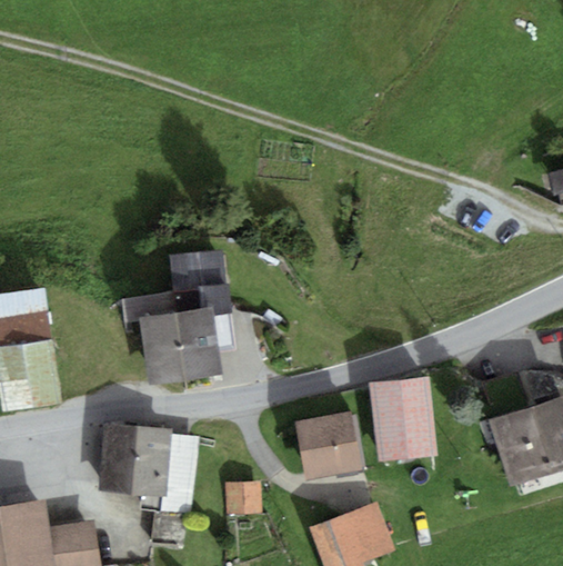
[(562,170),(552,174),(561,210),(562,209),(562,170)]
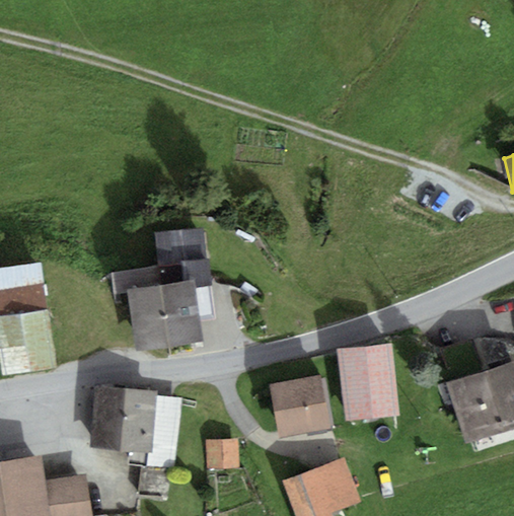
[(42,262),(0,267),(0,343),(4,374),(56,367),(42,262)]
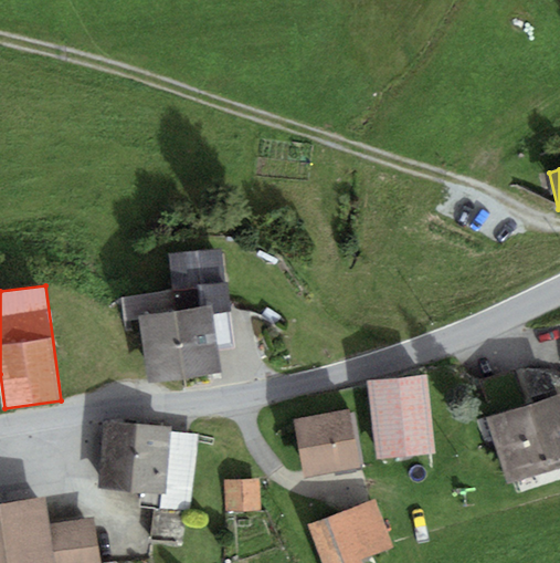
[(211,305),(141,314),(150,382),(221,372),(211,305)]
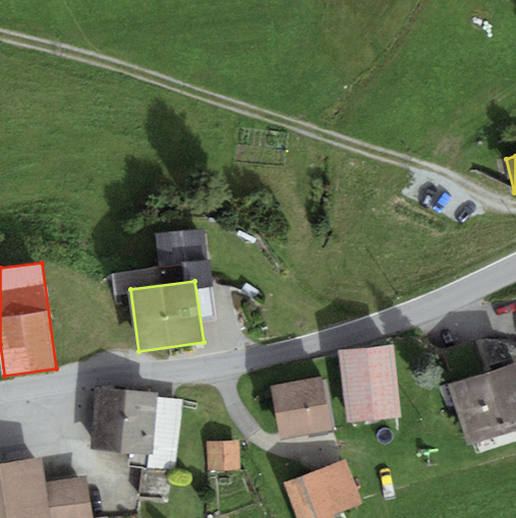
[(394,347),(340,352),(346,422),(400,418),(394,347)]
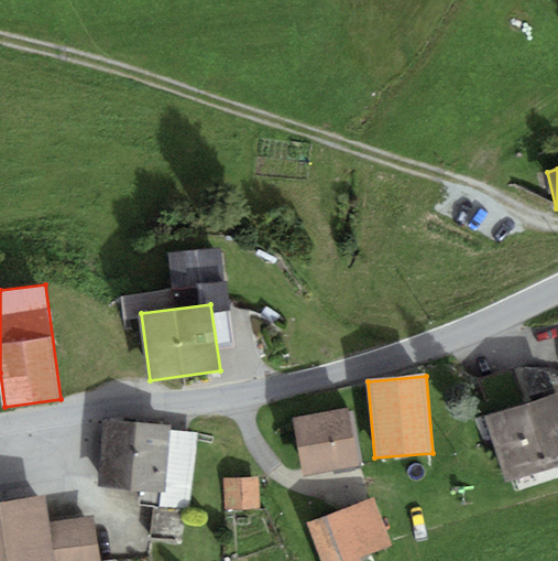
[(557,394),(484,414),(503,479),(557,464),(557,394)]
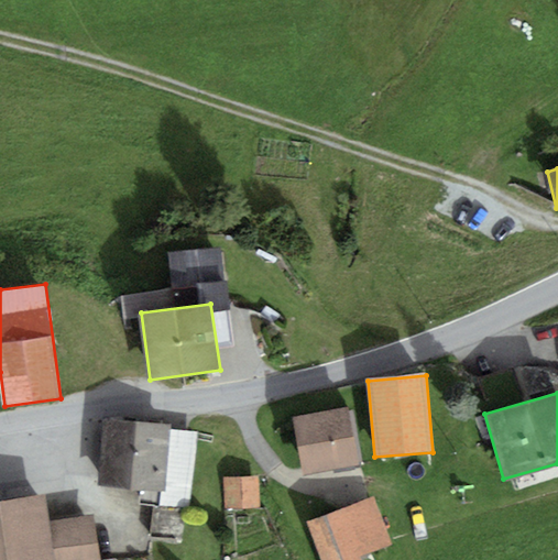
[(351,408),(293,417),(301,471),(359,463),(351,408)]
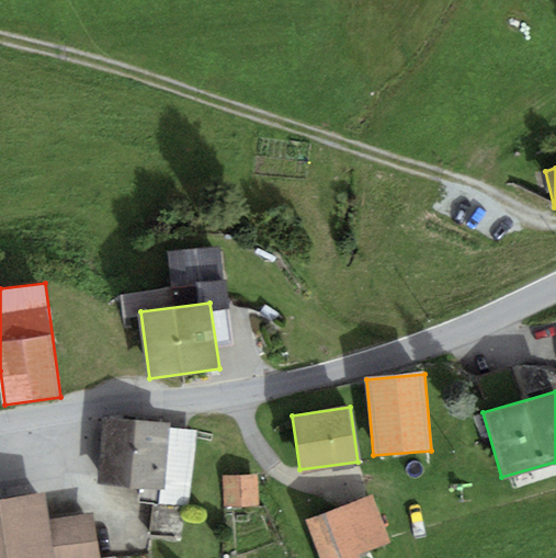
[(171,426),(102,420),(97,484),(166,490),(171,426)]
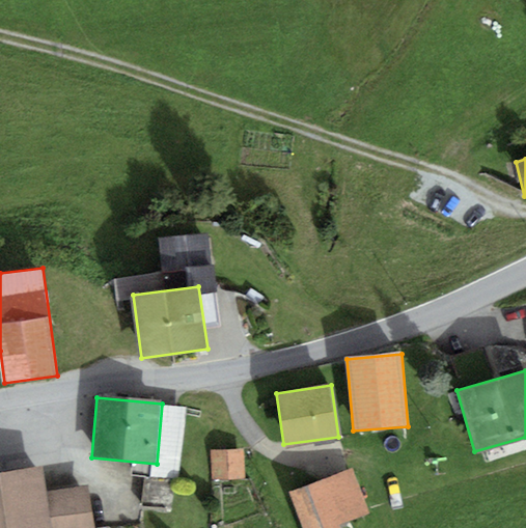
[(239,451),(206,451),(208,481),(239,481),(239,451)]
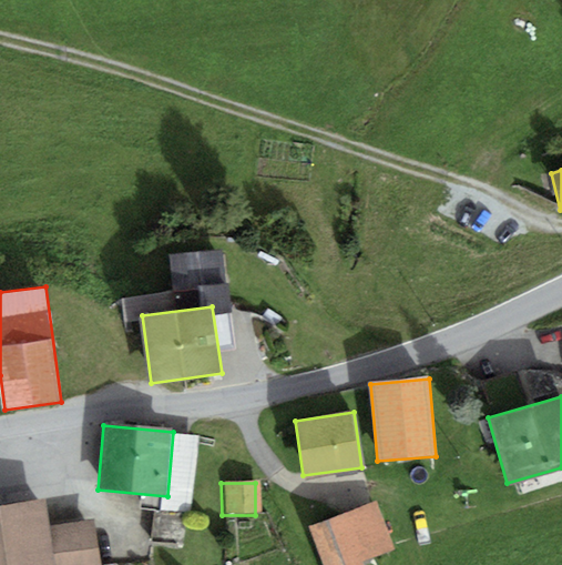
[(373,498),(304,524),(318,564),(356,564),(391,551),(373,498)]
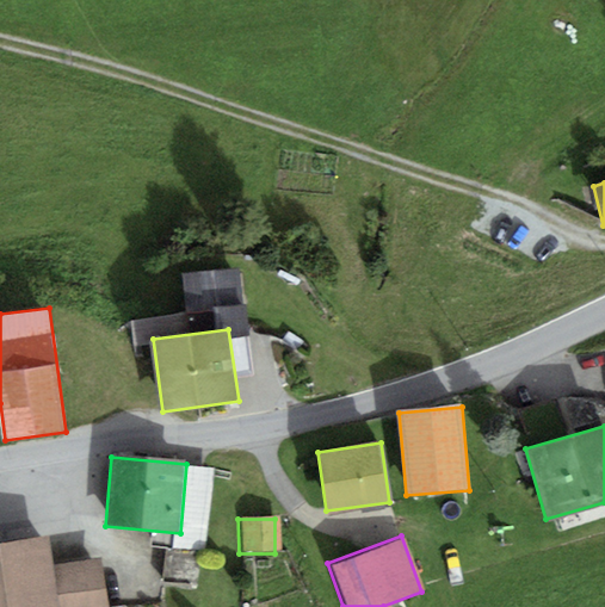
[(53,606),(44,538),(0,543),(0,606),(53,606)]
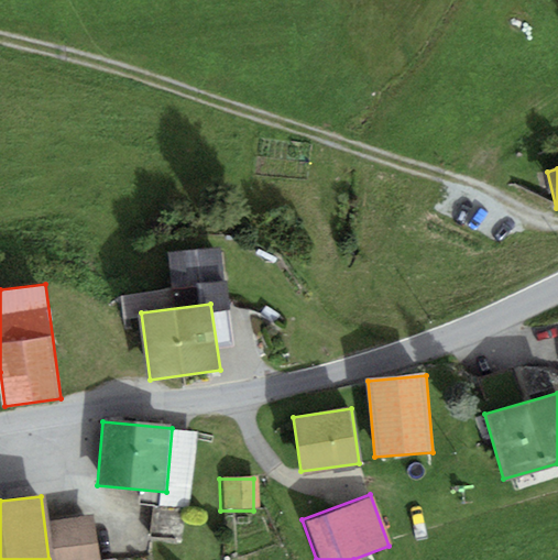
[(97,559),(91,516),(50,522),(54,559),(97,559)]
